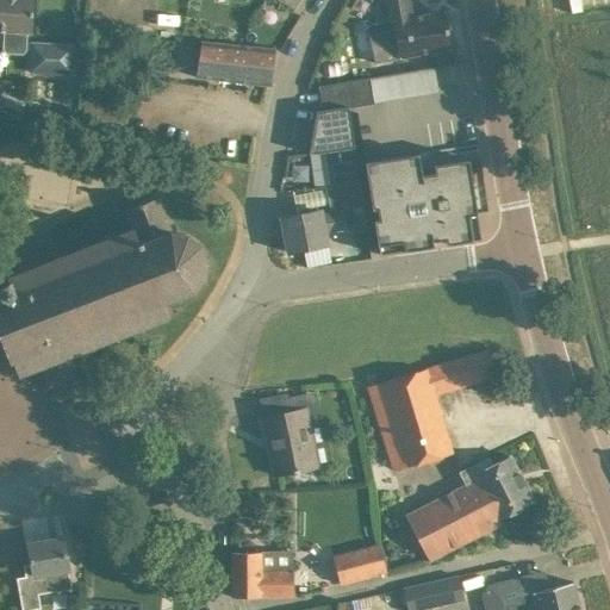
[(32,33),(33,0),(0,0),(0,32),(5,32),(4,49),(6,54),(23,54),(26,50),(29,50),(27,73),(73,75),(74,70),(75,48),(75,44),(31,42),(31,43),(26,43),(27,33),(32,33)]
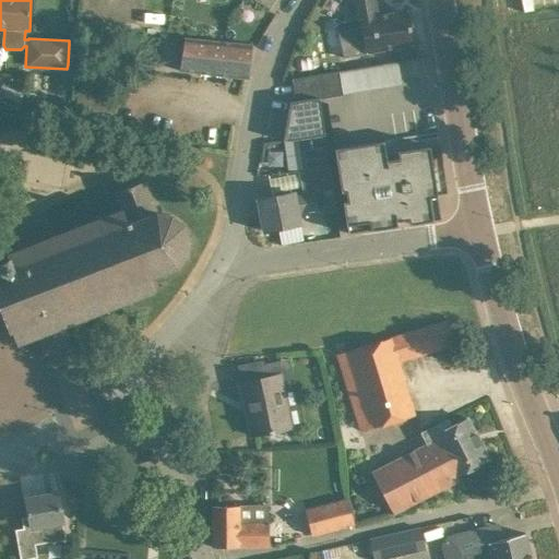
[(256,0),(271,9),(275,0),(256,0)]
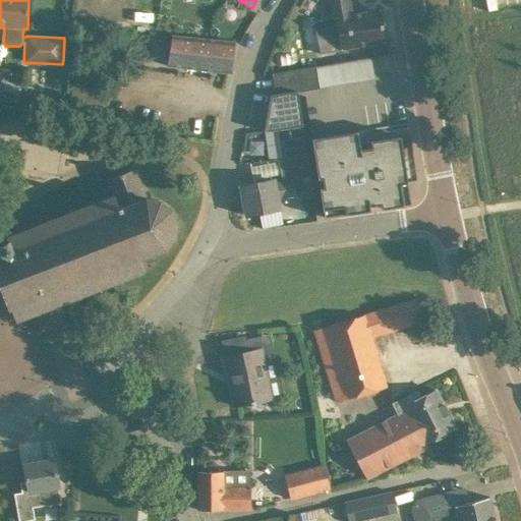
[(316,26),(320,46),(321,52),(341,49),(341,51),(365,47),(365,45),(386,42),(381,9),(352,14),(349,0),(330,0),(334,17),(315,21),(316,26)]
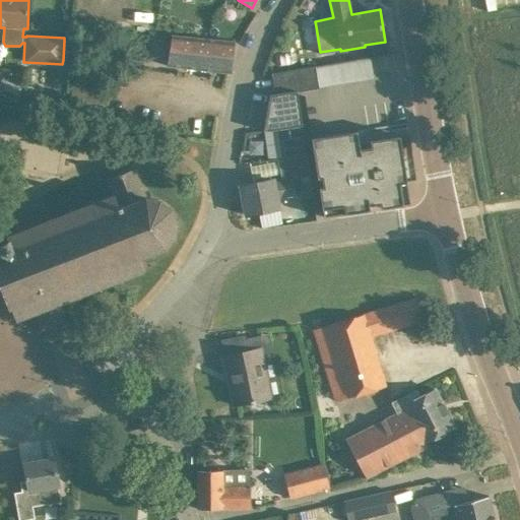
[(214,40),(214,43),(172,38),(169,66),(232,73),(235,42),(214,40)]
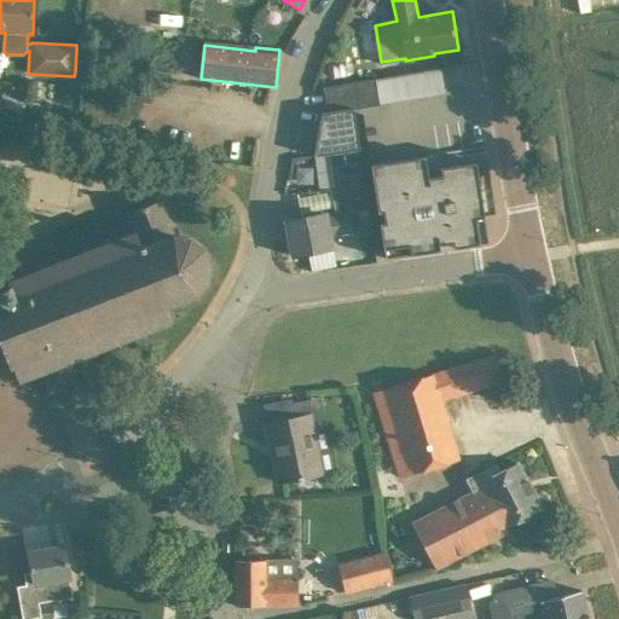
[(473,63),(473,62),(324,87),(324,88),(343,85),(347,108),(322,111),(314,155),(314,156),(331,154),(336,187),(330,187),(331,191),(365,186),(354,109),(380,104),(375,79),(473,63)]
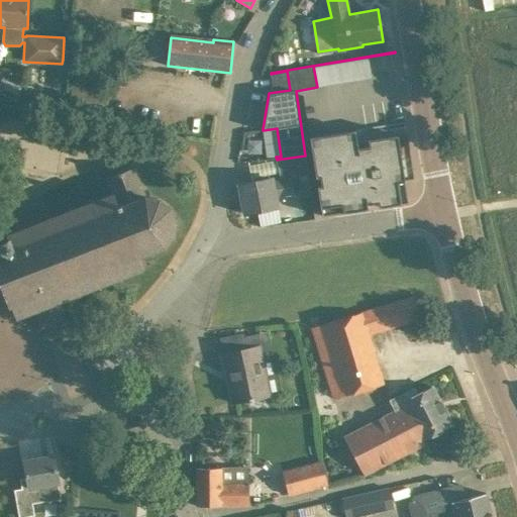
[(408,202),(405,181),(398,134),(368,138),(369,145),(357,147),(355,129),(310,136),(316,177),(320,176),(321,185),(317,186),(322,215),(368,208),(367,204),(378,202),(379,206),(408,202)]
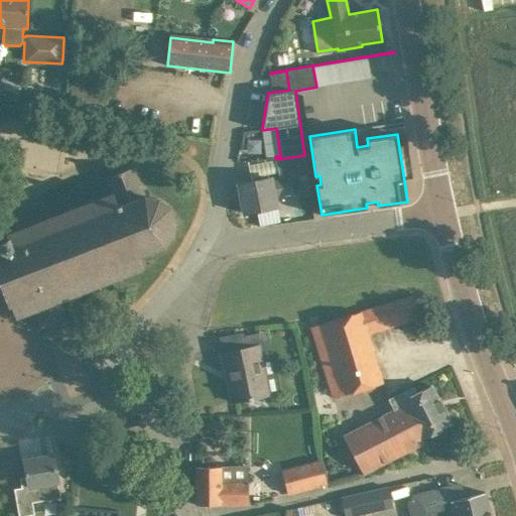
[(294,176),(298,175),(307,174),(304,155),(276,159),(278,173),(294,171),(294,176)]
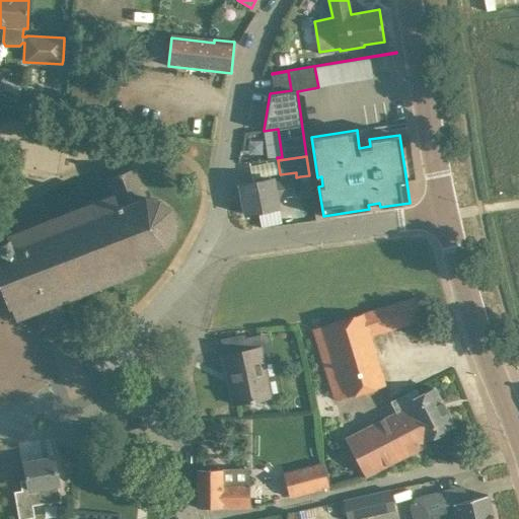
[(139,256),(159,248),(167,243),(173,235),(175,227),(174,217),(170,209),(164,202),(156,198),(146,198),(135,167),(106,178),(114,195),(93,203),(91,200),(88,201),(90,204),(72,211),(71,208),(68,209),(69,212),(51,219),(31,226),(30,227),(29,223),(26,224),(23,217),(16,214),(8,217),(5,224),(9,235),(7,236),(8,239),(1,241),(0,243),(0,246),(2,252),(0,252),(0,284),(9,306),(11,305),(16,318),(35,310),(42,326),(40,329),(43,330),(44,327),(64,319),(67,320),(68,318),(65,317),(59,301),(77,294),(78,298),(81,297),(80,293),(97,287),(99,290),(102,289),(100,286),(119,279),(120,282),(123,281),(122,278),(143,269),(139,256)]
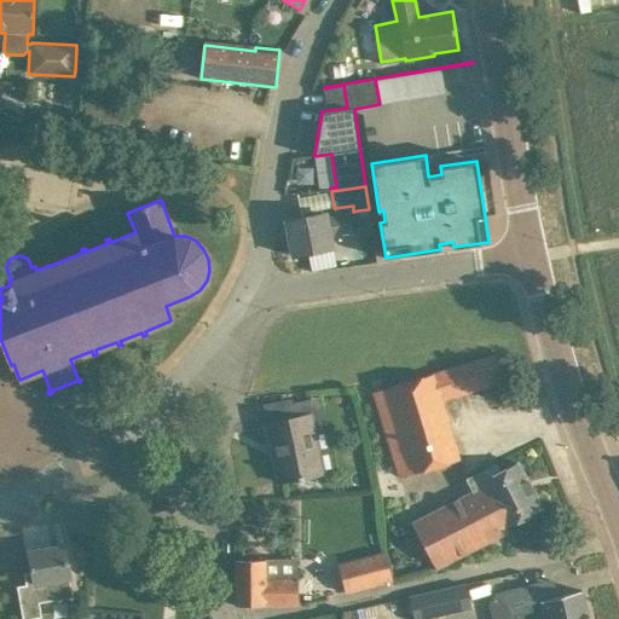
[(325,213),(310,217),(287,221),(293,255),(333,248),(330,235),(352,231),(348,213),(327,218),(325,213)]
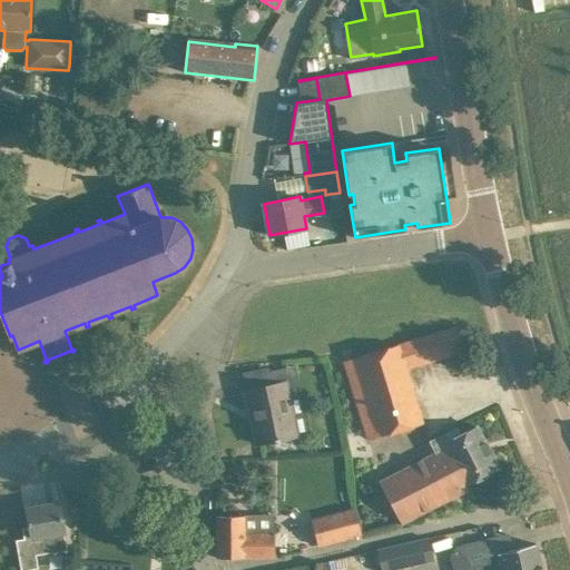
[(332,217),(343,215),(344,215),(341,198),(331,200),(328,200),(332,217)]
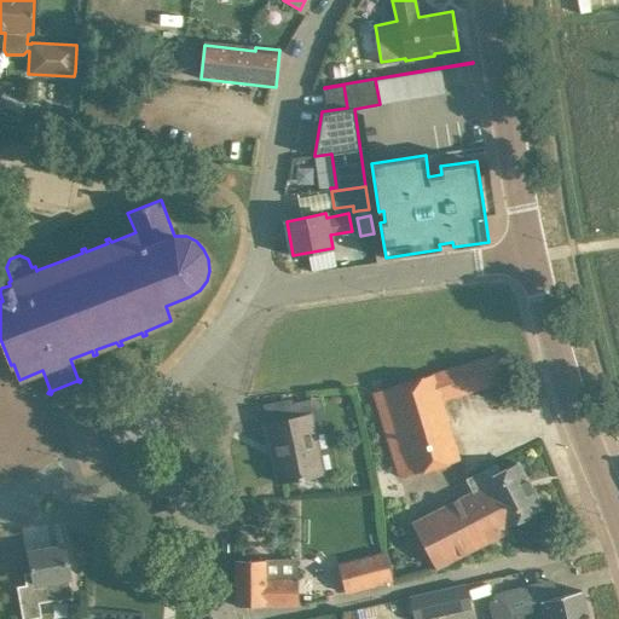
[(38,270),(61,261),(59,256),(56,259),(53,250),(33,258),(38,270)]
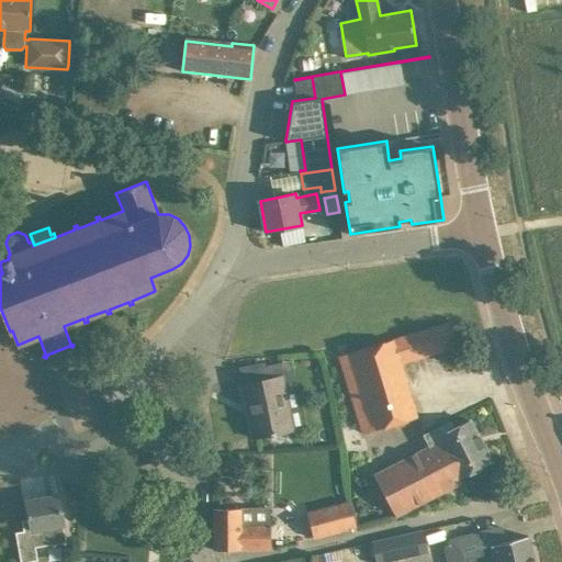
[(346,377),(363,433),(417,416),(401,363),(393,339),(340,356),(346,377)]
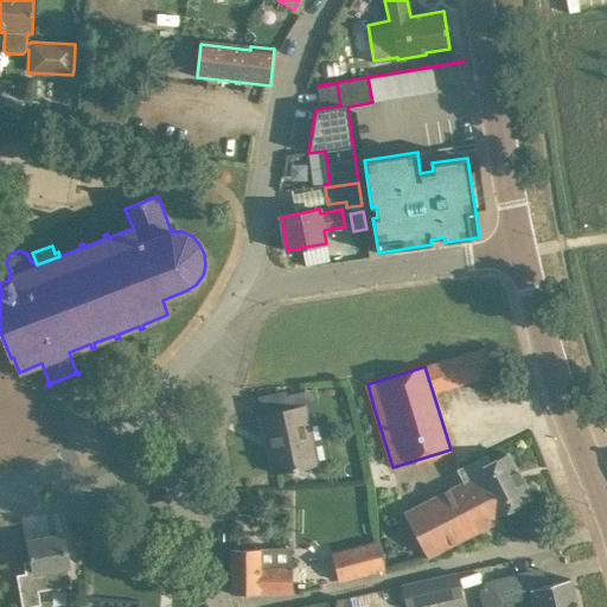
[(289,409),(262,415),(274,473),(318,464),(318,462),(331,459),(326,436),(324,438),(314,389),(287,394),(289,409)]
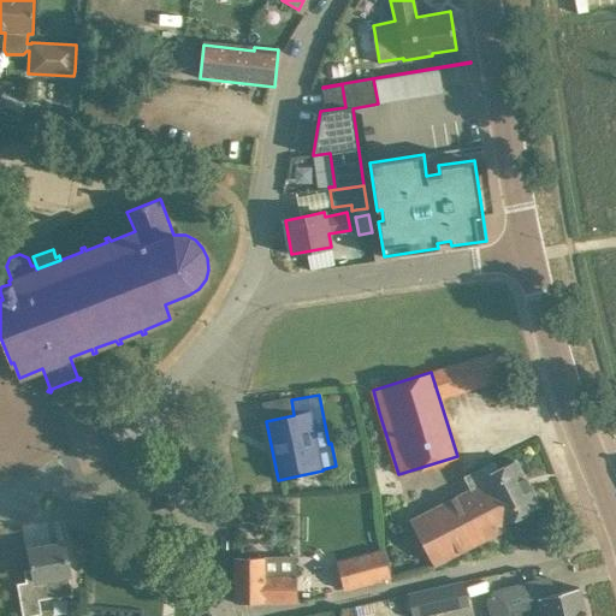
[(515,460),(498,468),(493,460),(463,477),(469,487),(410,520),(434,566),(505,529),(503,525),(539,505),(515,460)]
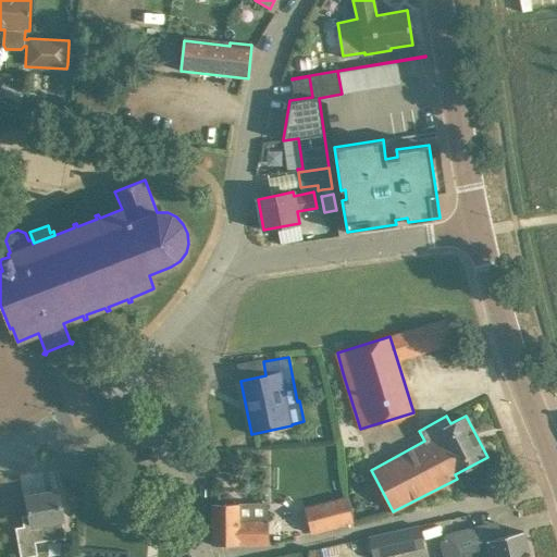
[(35,542),(65,536),(62,519),(63,519),(58,491),(26,497),(29,515),(22,516),(24,525),(15,528),(21,556),(25,556),(37,555),(35,542)]
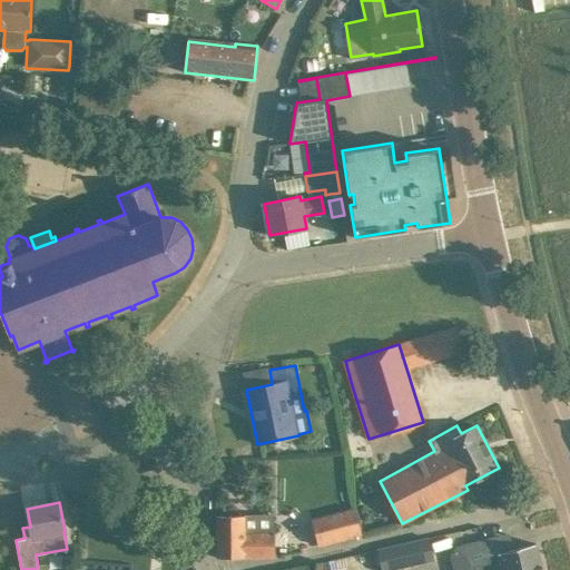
[(362,534),(356,512),(355,508),(312,519),(318,546),(362,534)]
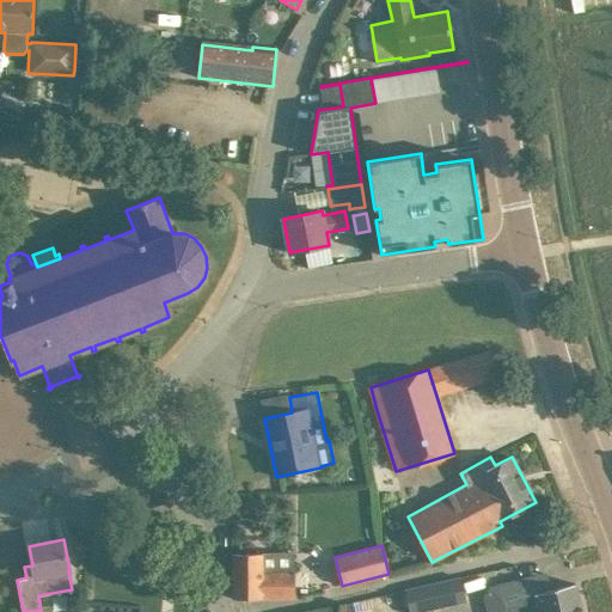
[(263,554),(233,554),(233,598),(295,598),(294,571),(263,571),(263,554)]
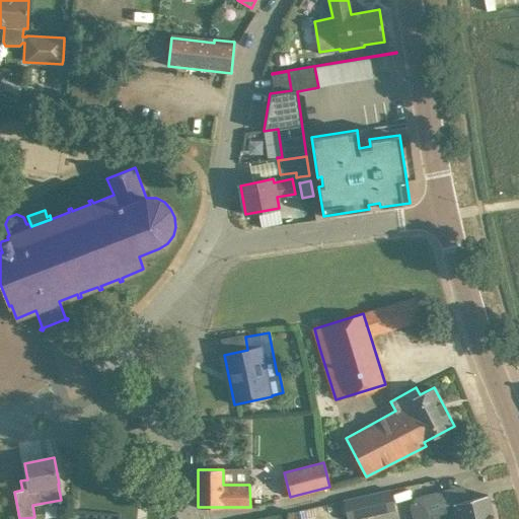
[(359,518),(394,511),(389,488),(342,499),(346,518),(359,518)]
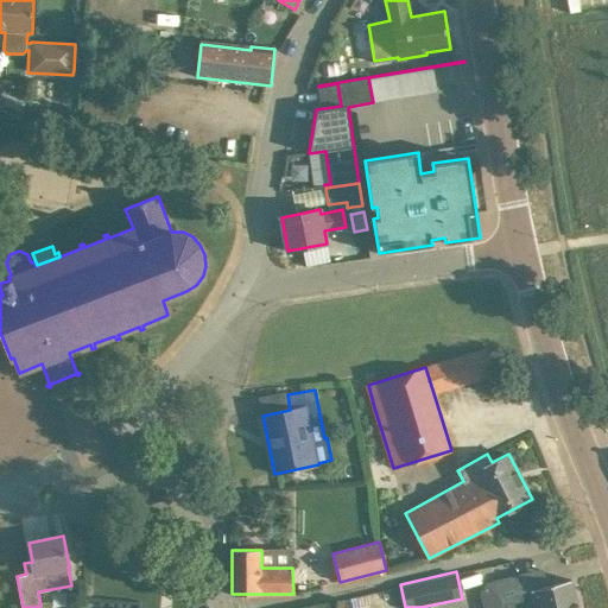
[(501,607),(577,607),(571,580),(520,593),(517,576),(495,581),(501,605),(501,607)]
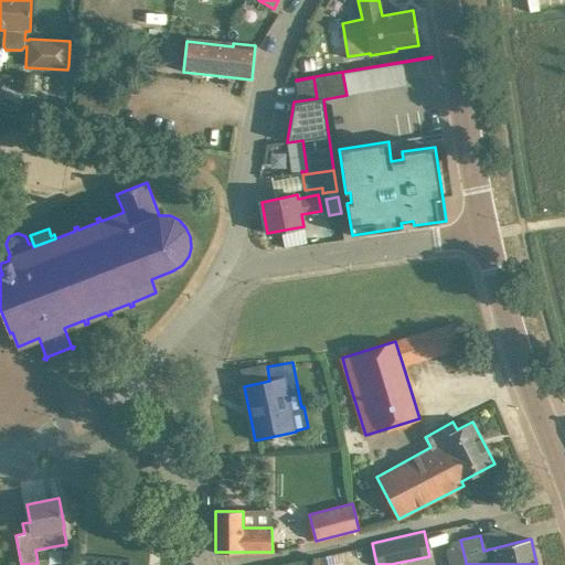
[(359,564),(356,548),(320,557),(321,564),(359,564)]
